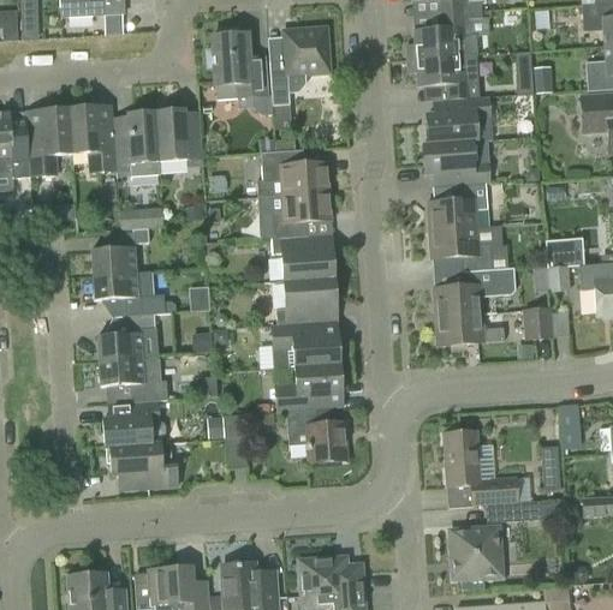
[(37,37),(36,0),(22,0),(23,39),(37,37)]
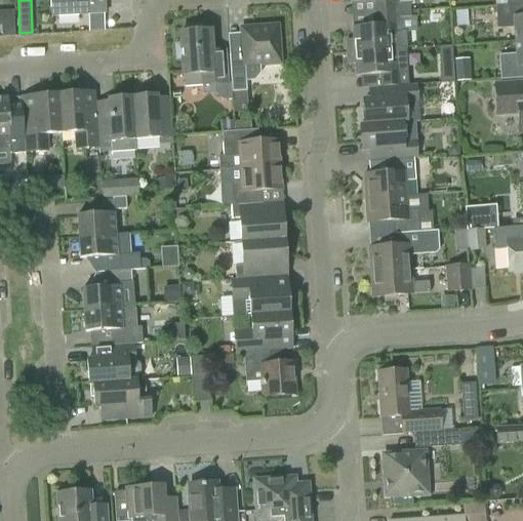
[(50,0),(51,14),(84,12),(83,0),(50,0)]
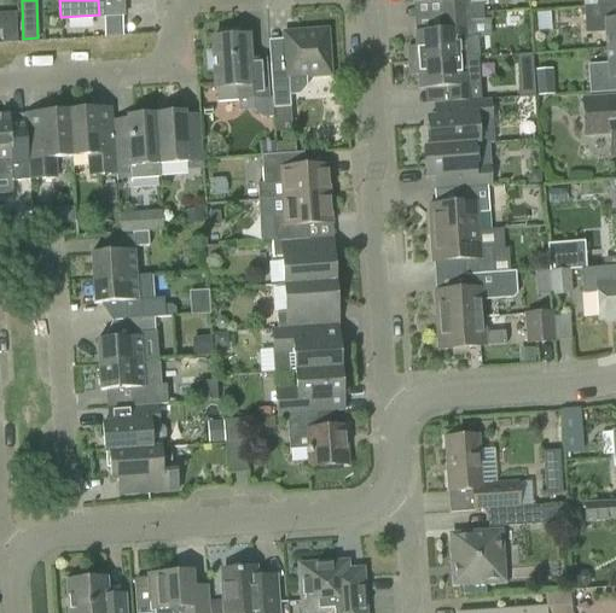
[(442,12),(484,10),(483,3),(471,4),(471,0),(441,0),(442,12)]
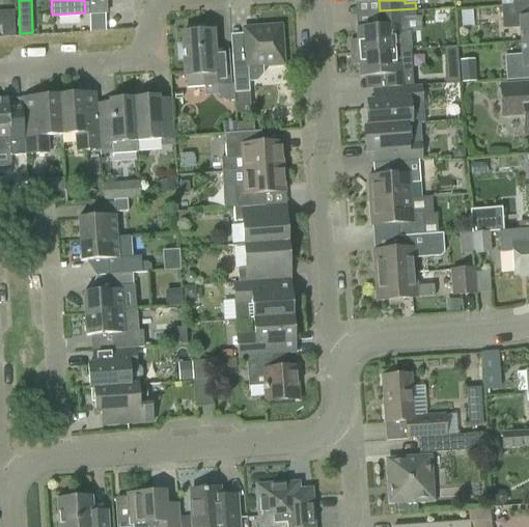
[(522,39),(528,38),(528,15),(527,1),(513,2),(513,3),(503,3),(504,26),(521,25),(522,39)]
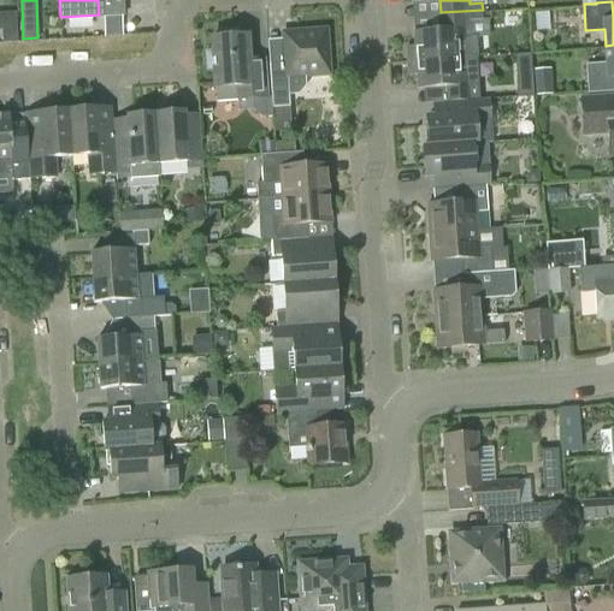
[(408,58),(478,53),(477,37),(472,37),(470,17),(483,16),(483,10),(441,12),(442,28),(415,30),(415,43),(407,45),(408,58)]
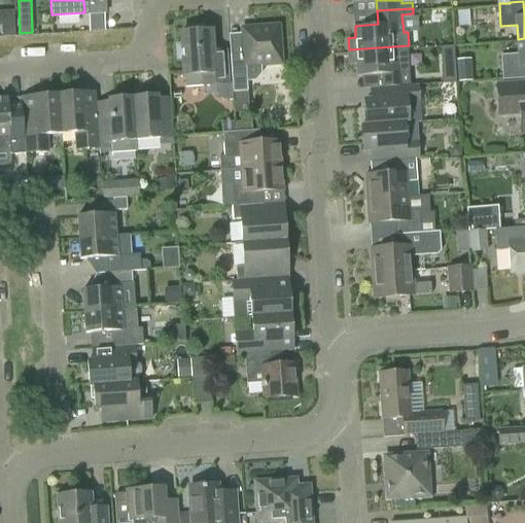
[(207,29),(207,22),(186,23),(186,30),(181,31),(184,73),(185,84),(201,83),(229,81),(226,48),(212,49),(211,28),(207,29)]
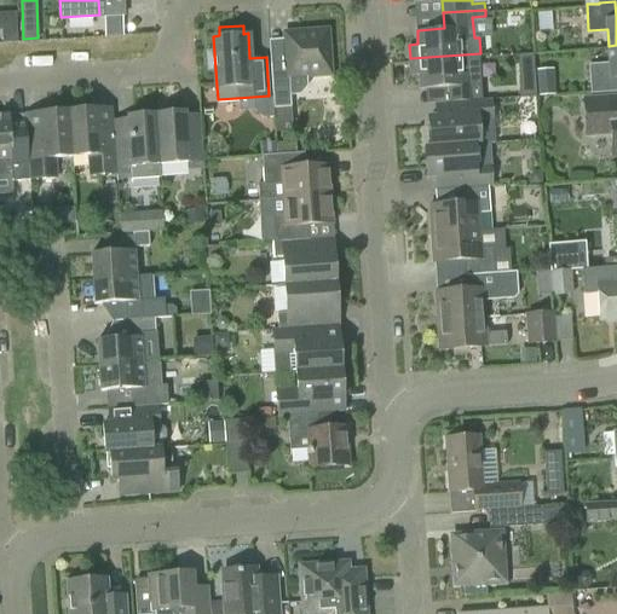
[(276,128),(287,127),(287,122),(292,122),(288,75),(332,71),(328,28),(284,30),(287,61),(271,62),(276,128)]
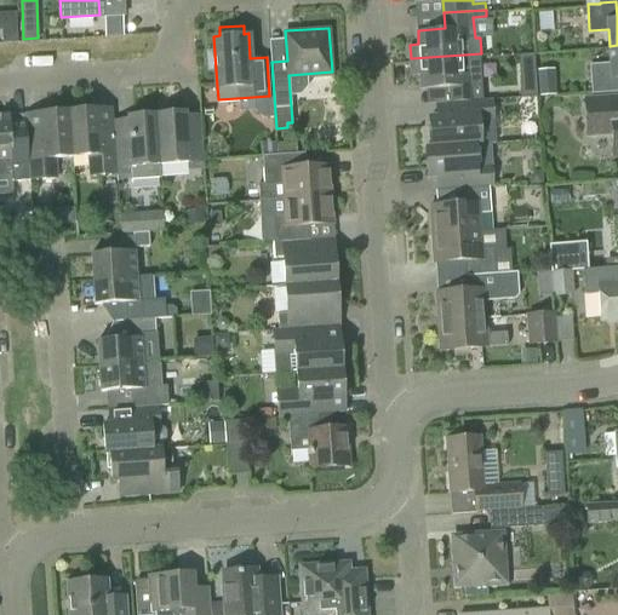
[(617,45),(610,46),(611,61),(591,62),(593,91),(617,88),(617,45)]
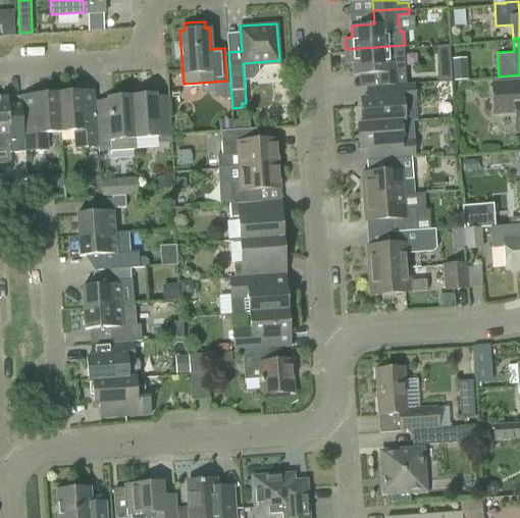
[(379,84),(388,83),(403,82),(401,59),(406,58),(405,45),(346,49),(347,61),(354,60),(355,72),(378,70),(379,84)]
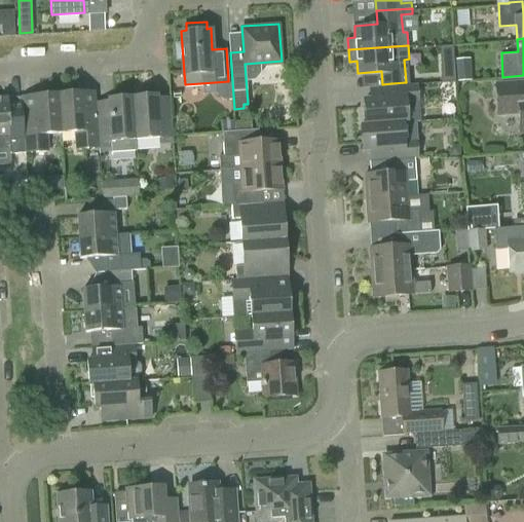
[(458,79),(473,78),(472,56),(457,57),(458,79)]
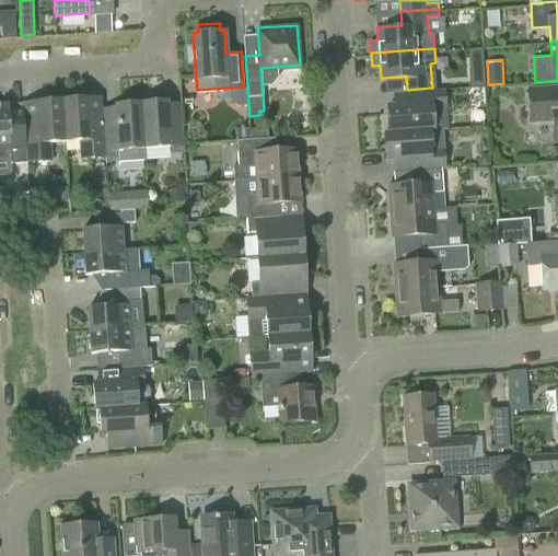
[(472,84),(486,84),(485,67),(471,67),(472,84)]
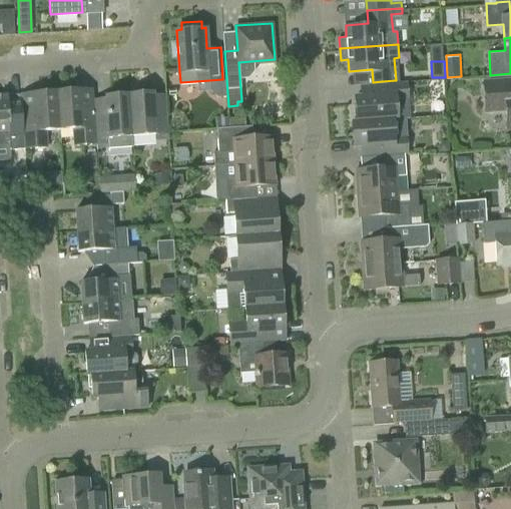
[(510,77),(485,79),(487,109),(507,107),(509,127),(510,127),(510,77)]
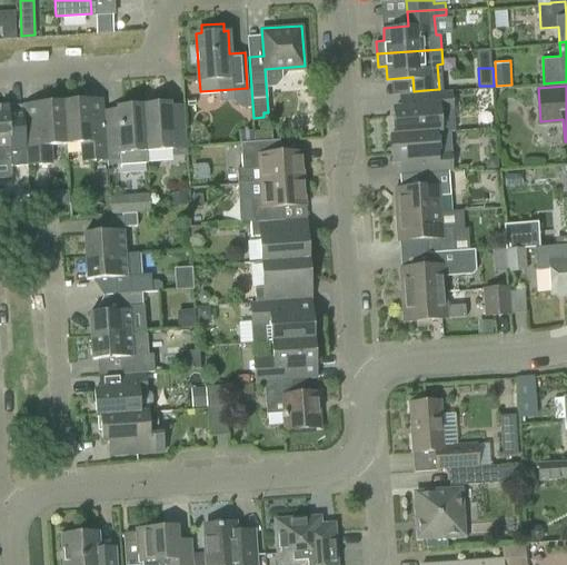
[(391,132),(441,129),(439,109),(453,108),(451,89),(439,89),(424,90),(425,103),(395,106),(396,131),(391,132)]
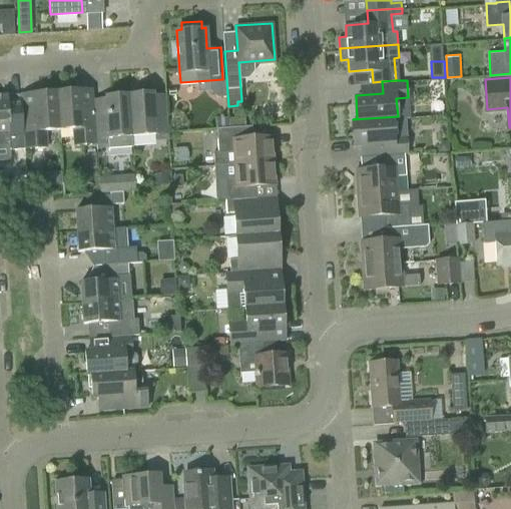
[(97,142),(95,119),(95,114),(83,115),(81,88),(57,90),(60,128),(73,127),(75,144),(97,142)]
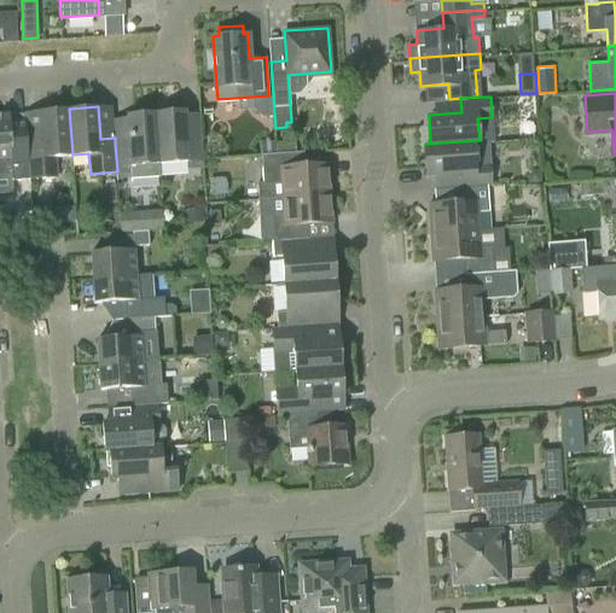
[(56,156),(73,155),(69,109),(40,111),(41,133),(27,134),(27,136),(30,177),(57,175),(56,156)]
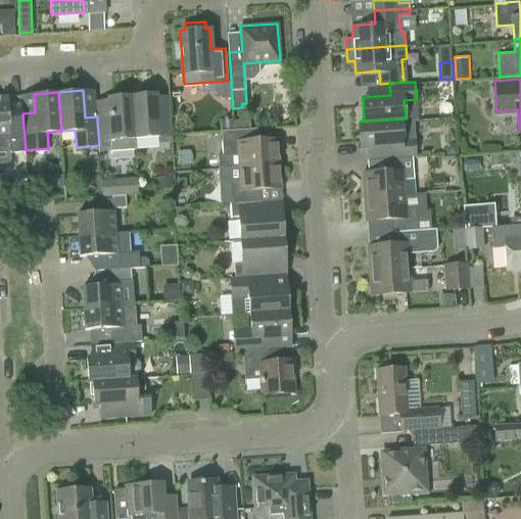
[(135,137),(137,137),(158,135),(158,141),(172,140),(171,116),(158,116),(156,93),(132,95),(135,137)]
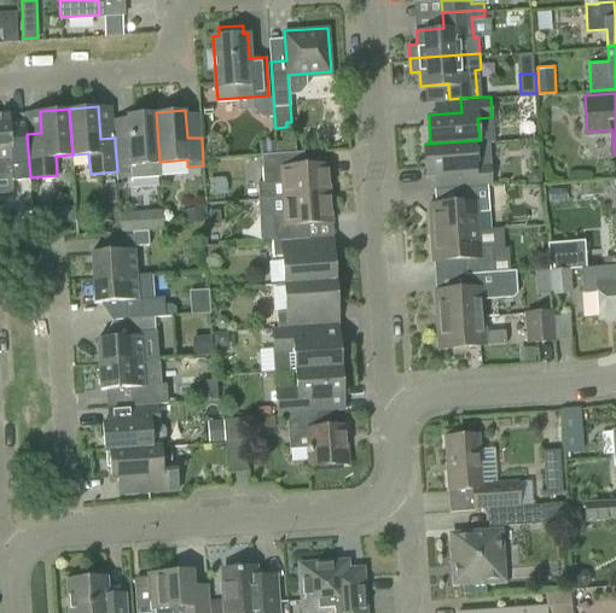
[(30,177),(27,136),(11,139),(9,112),(0,112),(0,171),(12,170),(13,179),(30,177)]
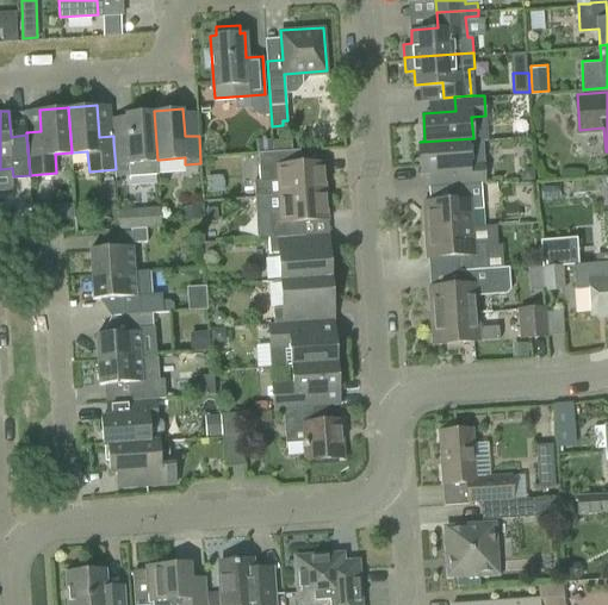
[(160,170),(160,160),(157,160),(154,111),(125,112),(128,141),(113,142),(116,169),(131,168),(131,173),(160,170)]
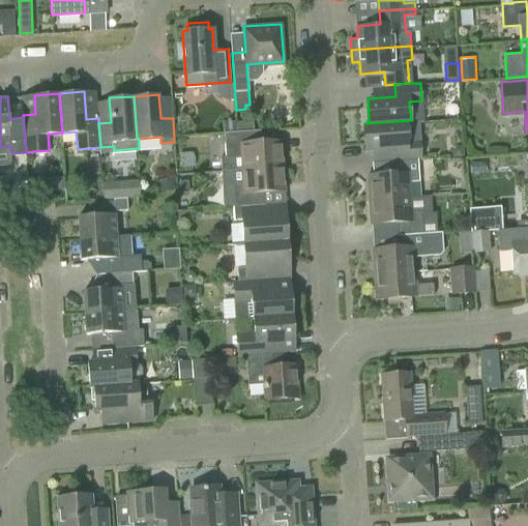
[(238,129),(254,128),(254,119),(237,120),(238,129)]
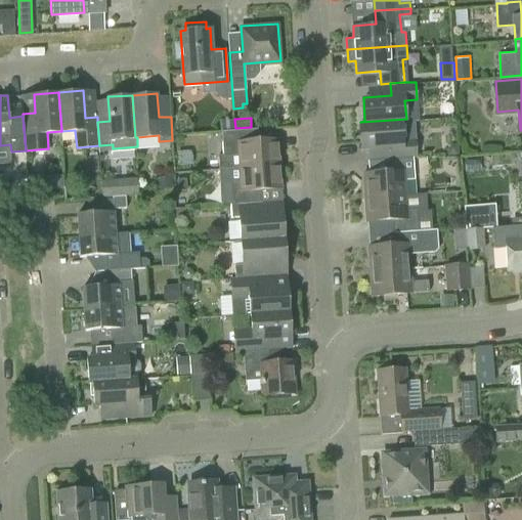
[(365,196),(407,192),(406,177),(416,177),(415,172),(424,171),(423,155),(417,155),(414,119),(406,120),(406,119),(360,122),(362,146),(390,145),(391,170),(363,171),(365,196)]
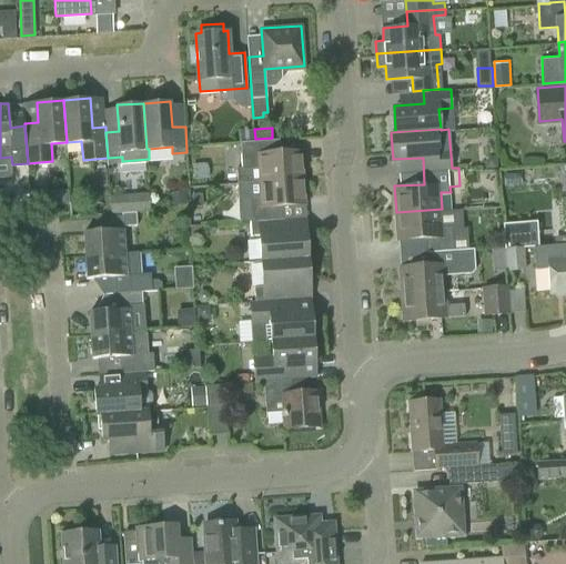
[(239,180),(303,177),(301,150),(281,151),(280,138),(272,138),(255,139),(241,140),(243,165),(239,167),(239,180)]
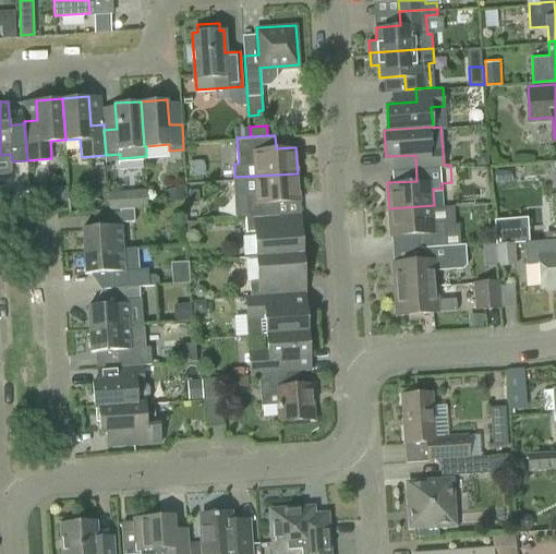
[(238,216),(245,216),(274,214),(273,201),(300,199),(298,173),(234,177),(238,216)]
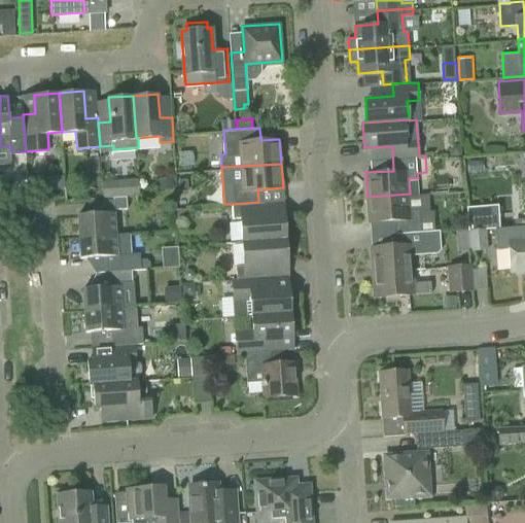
[(29,189),(40,189),(39,176),(28,177),(29,189)]
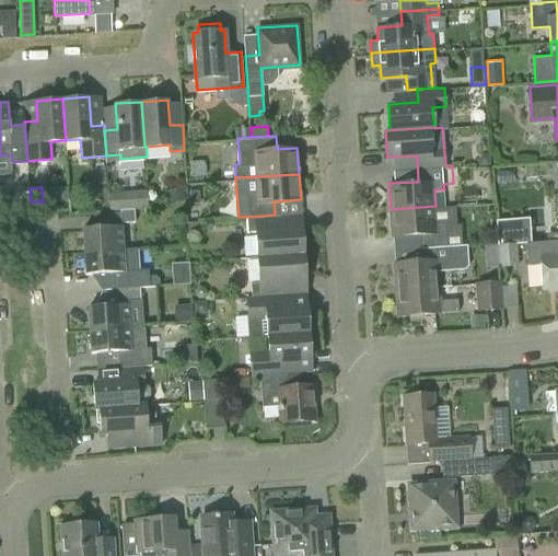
[(111,208),(131,206),(130,193),(111,195),(111,208)]
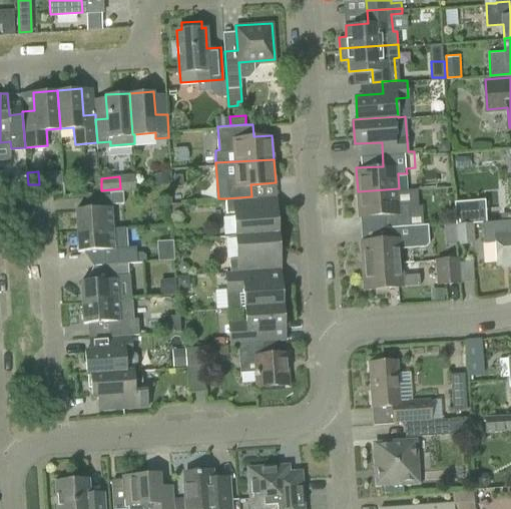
[(409,204),(409,202),(400,202),(399,188),(358,191),(360,214),(386,213),(387,225),(391,224),(417,223),(420,222),(425,222),(423,203),(409,204)]
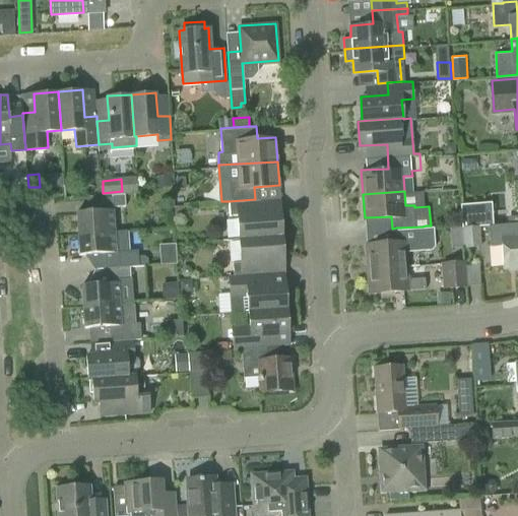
[(114,204),(126,203),(125,192),(113,193),(114,204)]
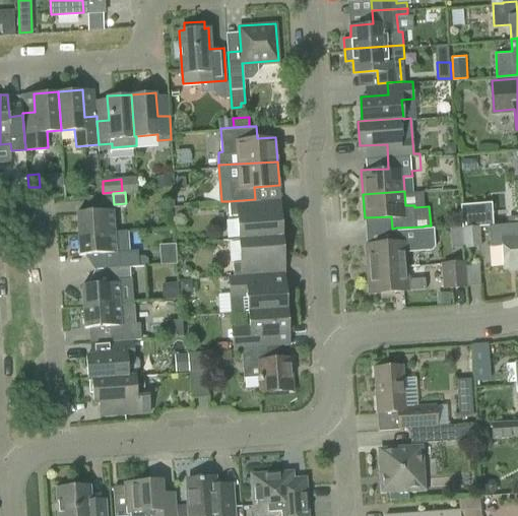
[(241,237),(282,234),(280,210),(256,211),(255,199),(229,201),(230,214),(239,214),(241,237)]
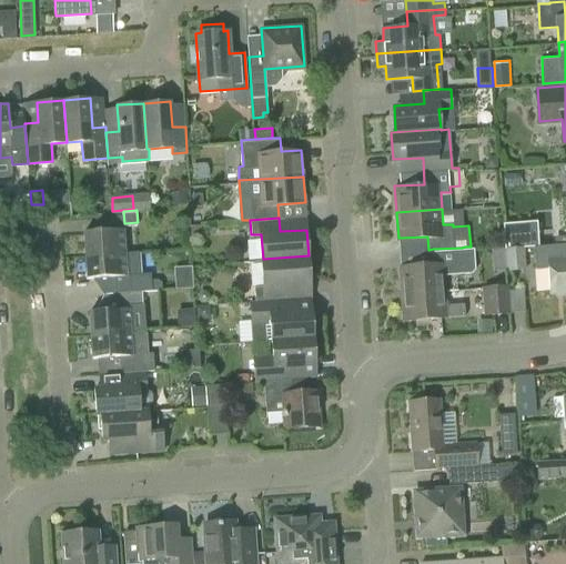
[(192,235),(203,234),(202,222),(191,223),(192,235)]
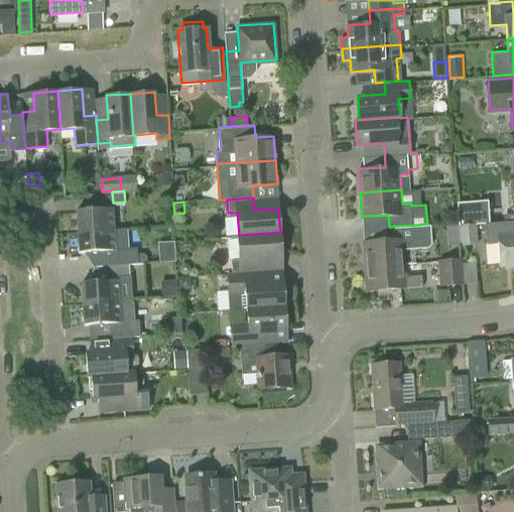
[(78,231),(114,228),(113,207),(77,210),(78,231)]
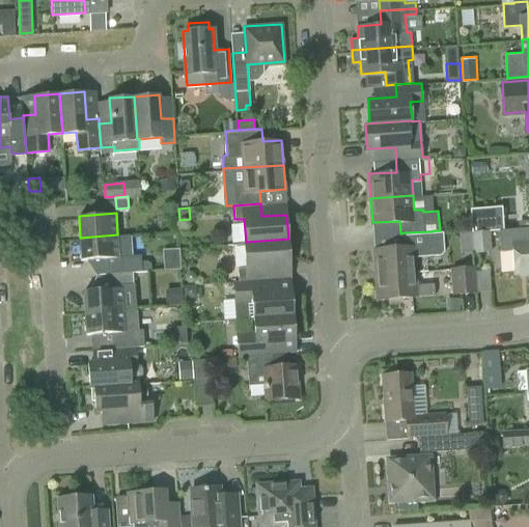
[(528,239),(527,239),(526,226),(500,227),(501,249),(513,248),(516,273),(528,271),(528,239)]
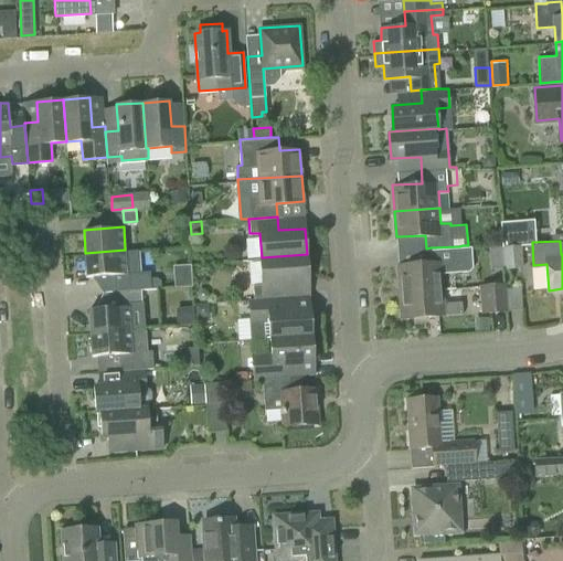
[(502,244),(505,267),(524,265),(522,243),(502,244)]
